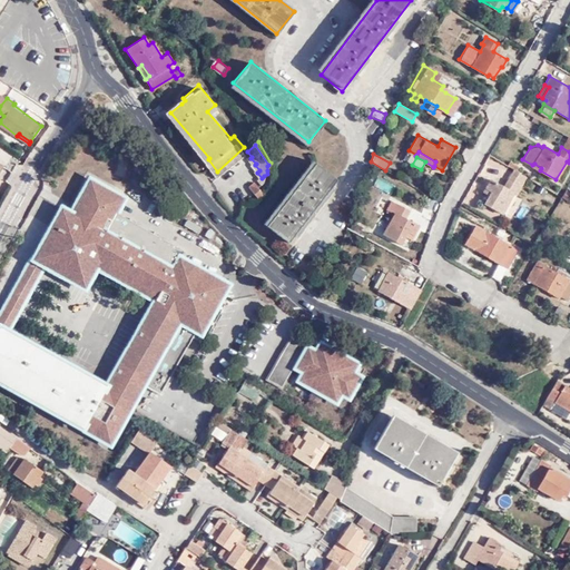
[(340,178),(317,160),(268,226),(292,243),(340,178)]
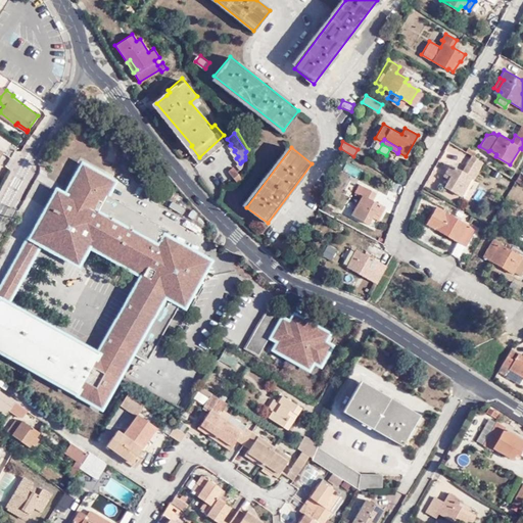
[(483,160),(473,154),(462,172),(449,164),(445,172),(452,176),(444,186),(460,195),(471,178),(473,179),(483,160)]
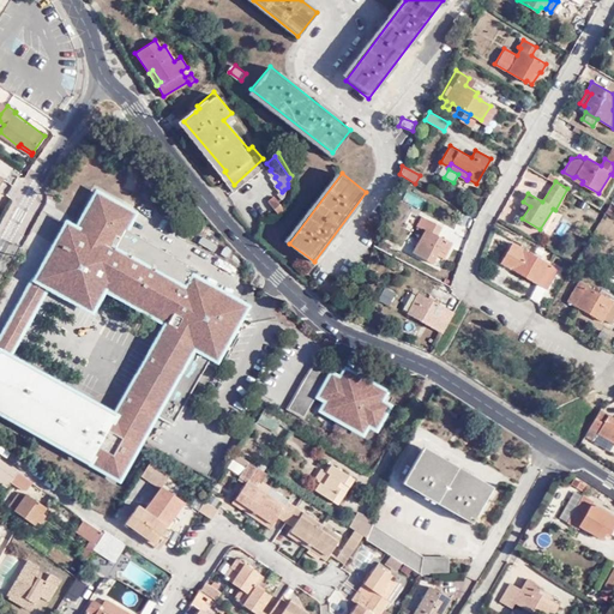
[(284,199),(275,187),(269,192),(280,204),(284,199)]
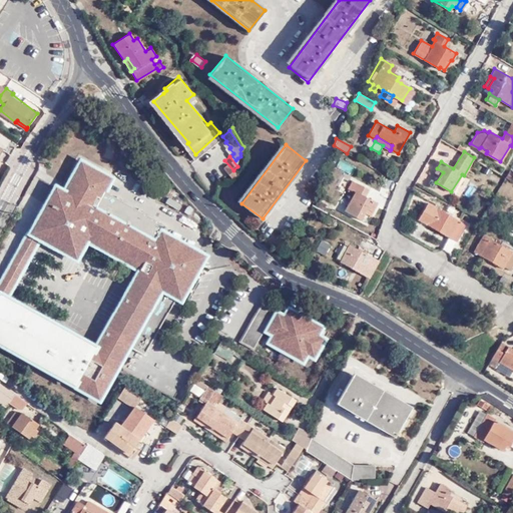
[(113,335),(130,344),(144,352),(176,298),(180,300),(204,257),(162,232),(165,225),(104,191),(112,178),(82,160),(64,190),(56,205),(53,203),(39,229),(63,243),(70,231),(86,240),(91,233),(113,245),(108,252),(138,270),(147,274),(113,335)]
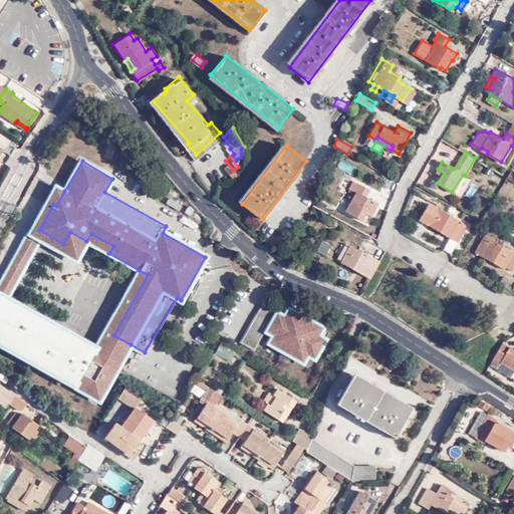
[(373,211),(377,204),(365,196),(369,190),(358,184),(353,191),(356,193),(345,211),(361,219),(368,208),(373,211)]
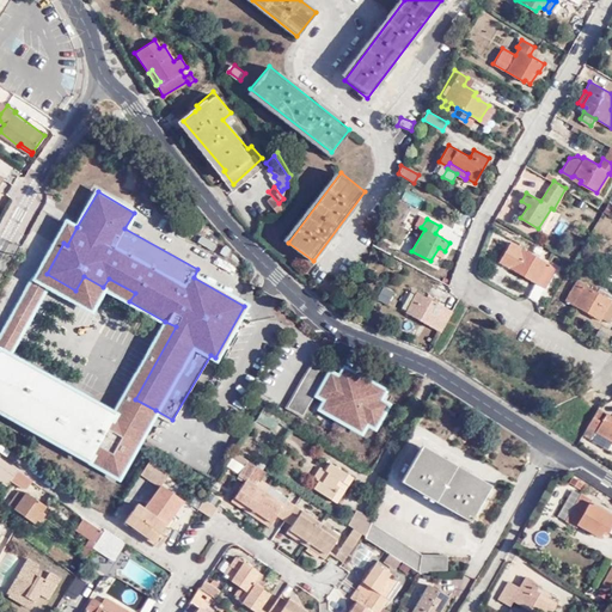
[(67,245),(77,227),(66,221),(37,276),(47,281),(92,307),(103,287),(84,276),(75,291),(47,274),(63,243),(67,245)]
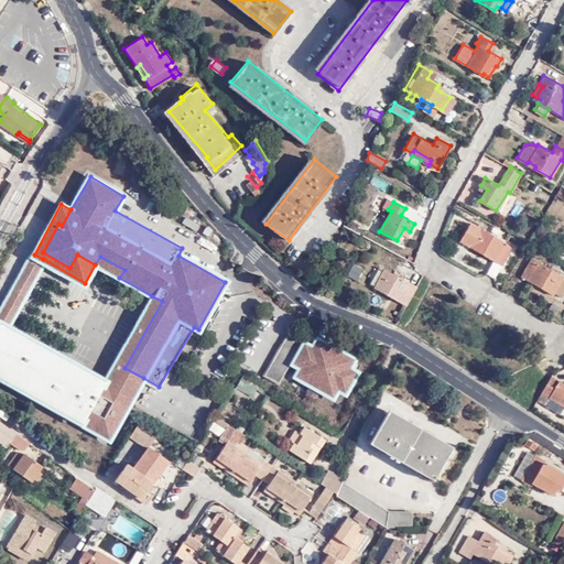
[(512,248),(472,223),(459,240),(501,266),(512,248)]
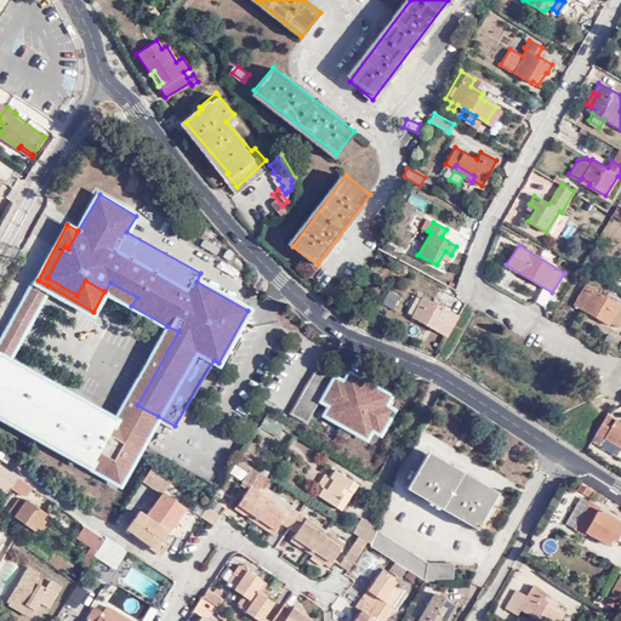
[(38,280),(17,315),(27,322),(47,285),(38,280)]
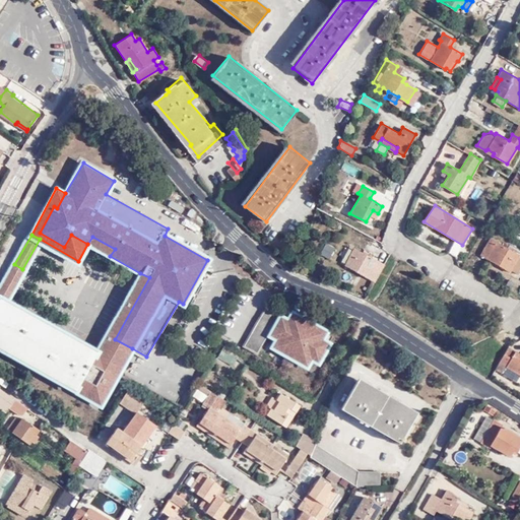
[(92,237),(87,244),(110,256),(115,249),(92,237)]
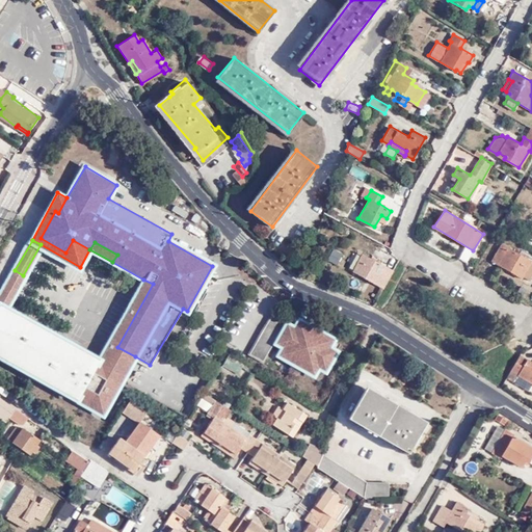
[(522,277),(530,264),(530,262),(501,244),(490,260),(521,278),(522,277)]
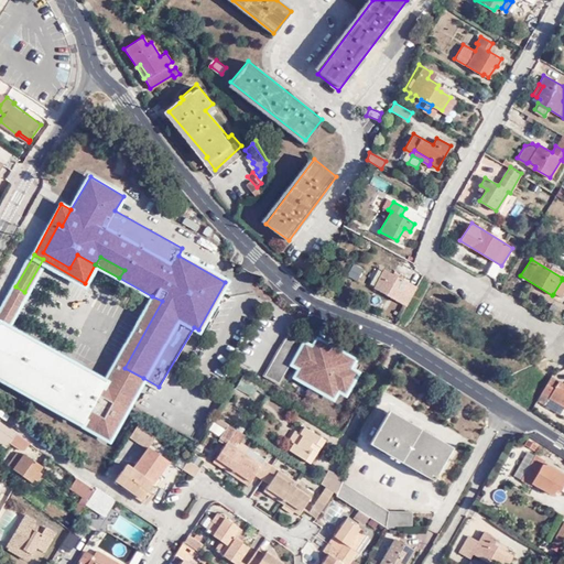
[(494,262),(488,274),(496,279),(501,267),(494,262)]
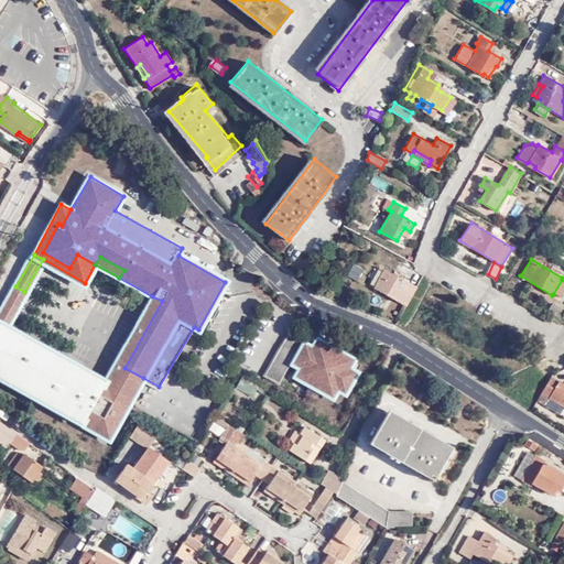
[(371,285),(404,304),(415,285),(382,267),(371,285)]
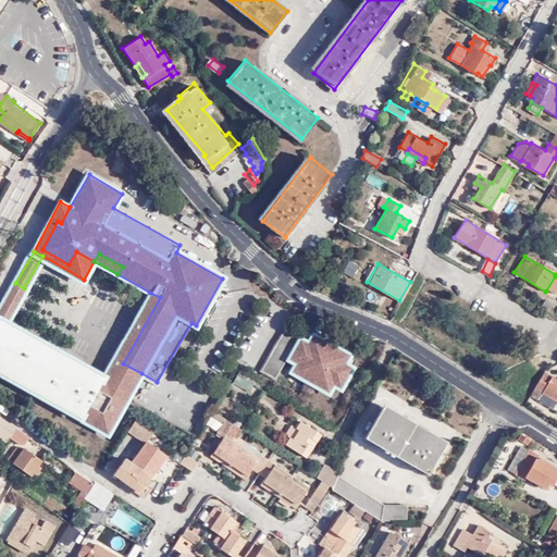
[(556,284),(556,276),(555,276),(546,291),(552,294),(556,284)]
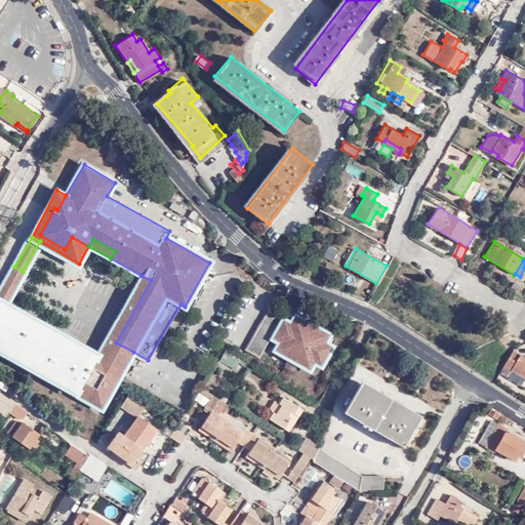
[(0,349),(101,407),(123,368),(105,358),(103,362),(95,358),(98,354),(6,300),(23,272),(14,267),(0,292),(0,349)]
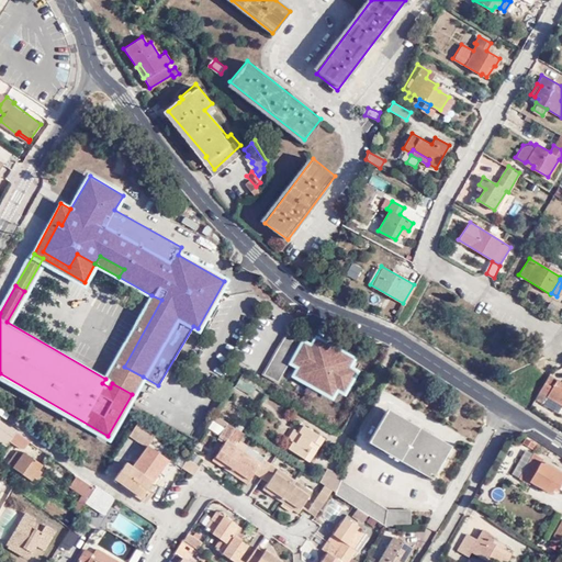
[(132,394),(143,377),(124,367),(161,300),(152,295),(105,379),(102,383),(110,388),(112,383),(132,394)]
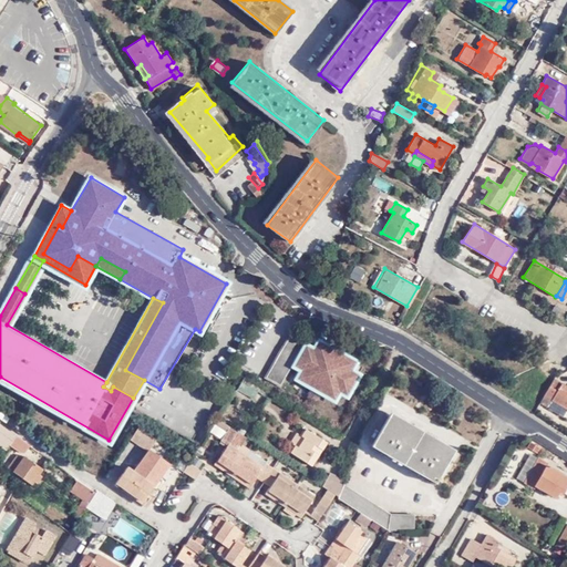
[(302,346),(288,337),(265,379),(279,387),(302,346)]
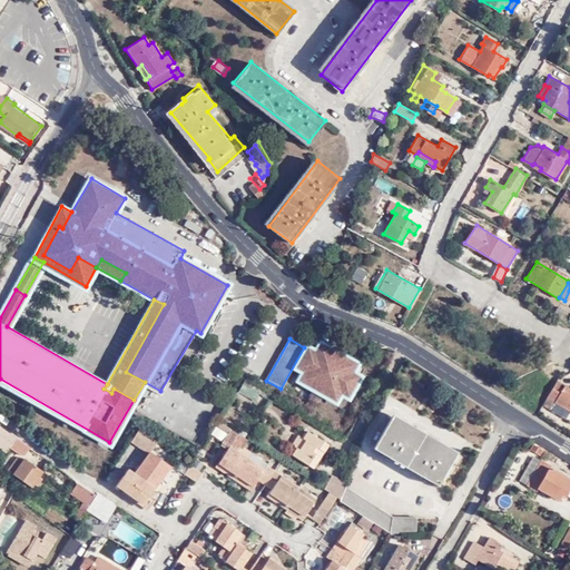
[(296,370),(302,372),(314,379),(308,387),(325,397),(331,389),(337,392),(347,399),(364,370),(342,357),(330,377),(323,374),(335,354),(320,345),(315,353),(307,350),(296,370)]
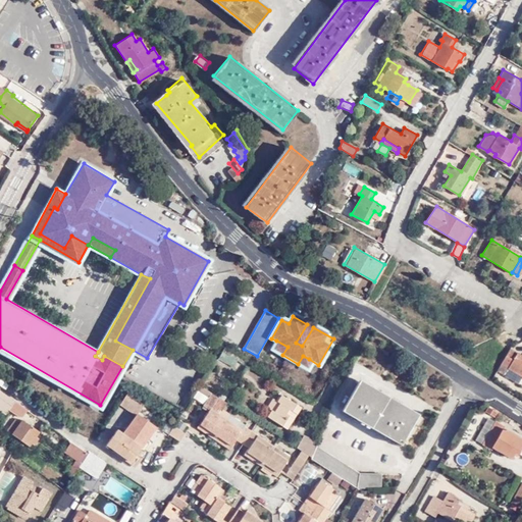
[(313,327),(307,324),(296,343),(302,346),(313,327)]
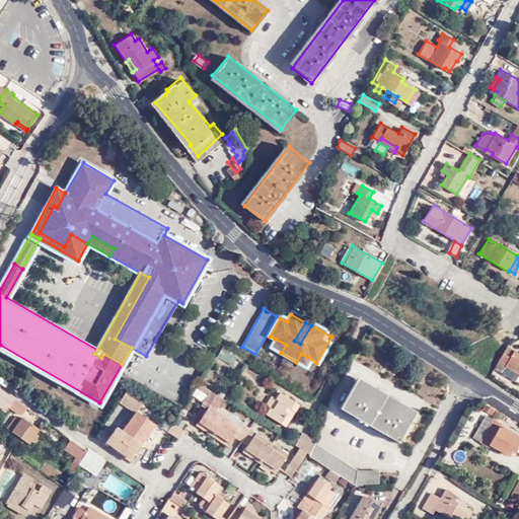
[(286,345),(275,339),(270,347),(281,353),(286,345)]
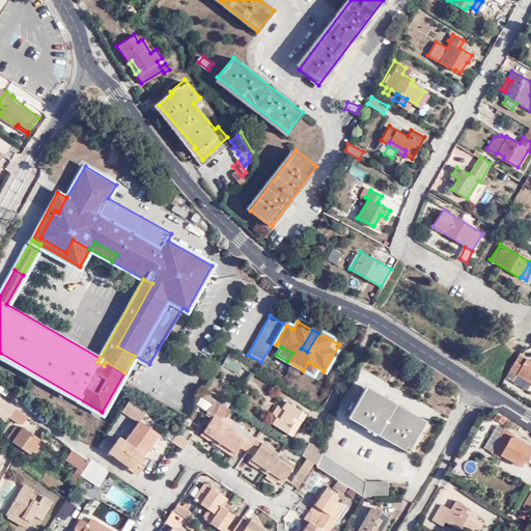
[(247,370),(249,366),(228,352),(225,357),(241,367),(247,370)]
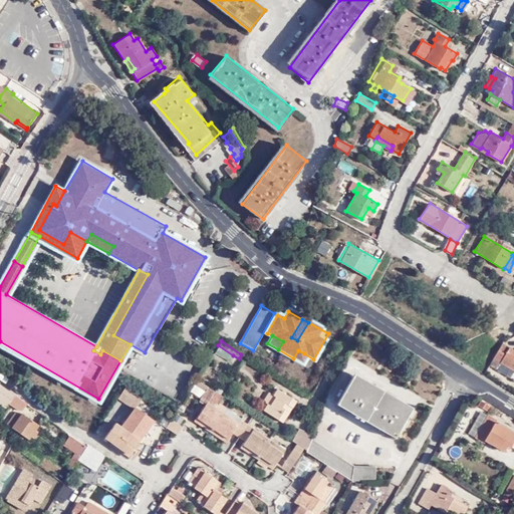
[(513,350),(502,343),(489,365),(497,369),(501,362),(513,370),(513,350)]
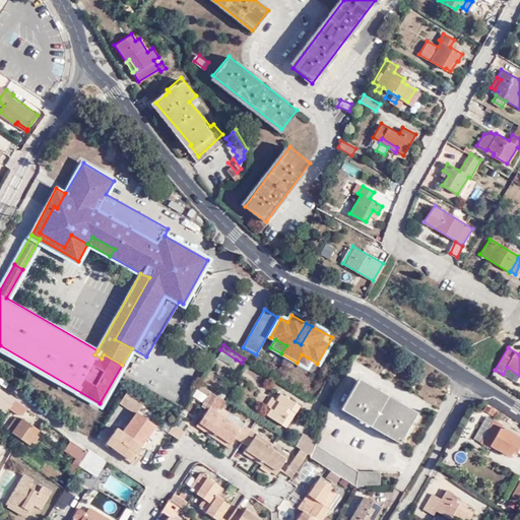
[(232,367),(236,360),(220,349),(217,356),(232,367)]
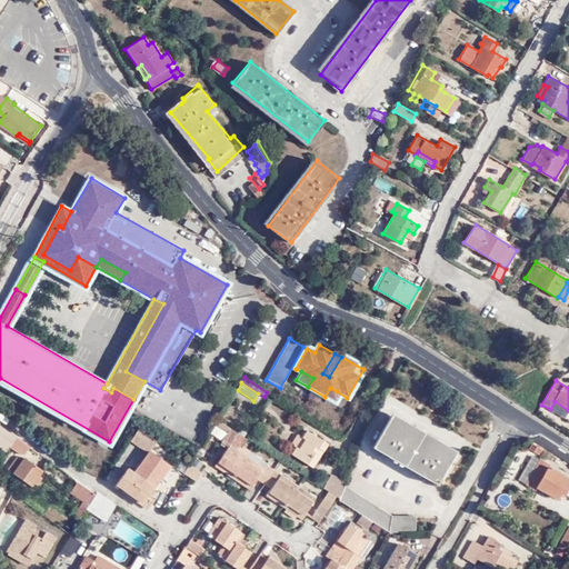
[(330,388),(325,397),(331,400),(337,391),(330,388)]
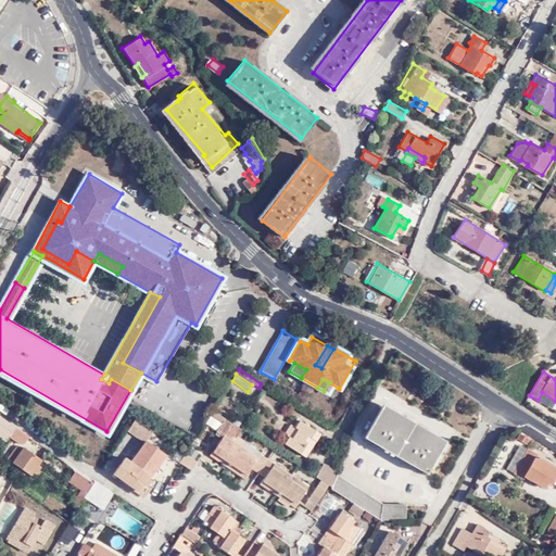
[(400,418),(381,407),(367,433),(377,439),(374,443),(380,447),(381,445),(411,463),(409,465),(427,476),(445,445),(427,434),(429,430),(402,415),(400,418)]
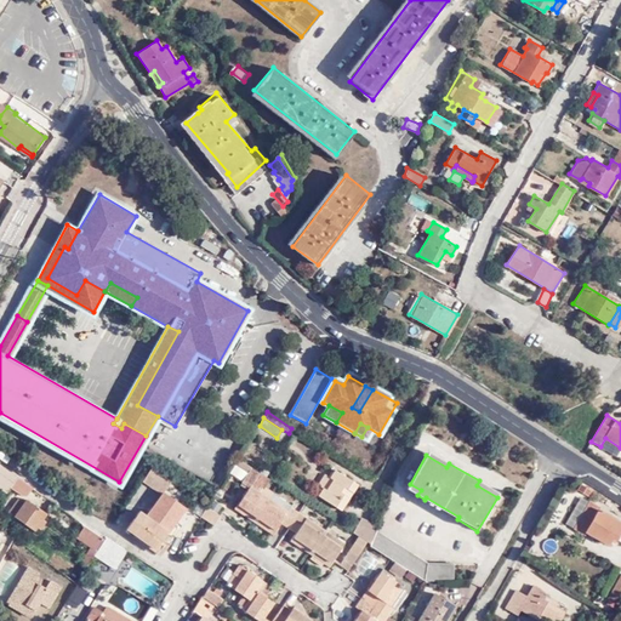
[(252,466),(243,460),(240,457),(237,462),(250,471),(252,466)]
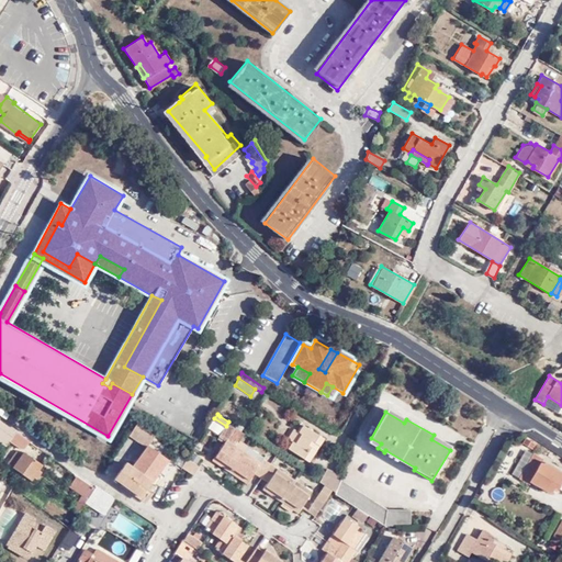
[(0,440),(7,446),(11,438),(15,430),(0,419),(0,440)]
